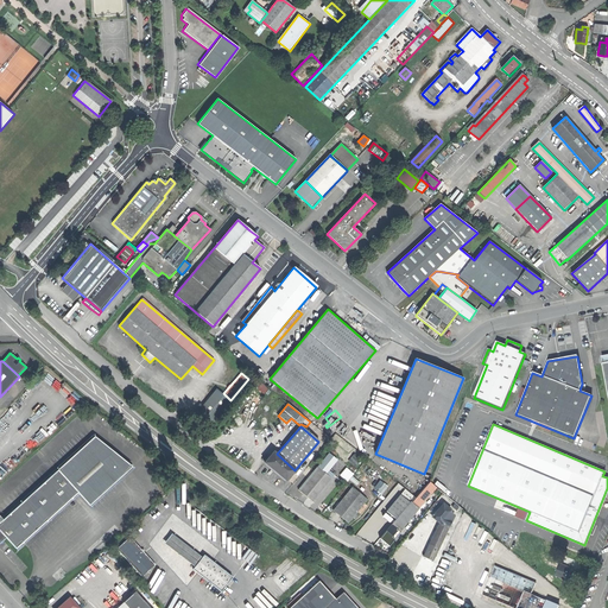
[(95,437),(58,470),(77,493),(89,505),(132,468),(95,437)]
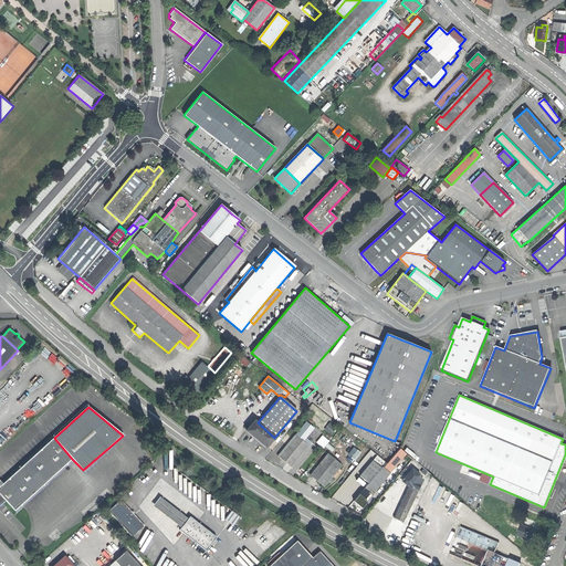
[(266,448),(274,438),(258,422),(254,420),(247,430),(255,438),(266,448)]
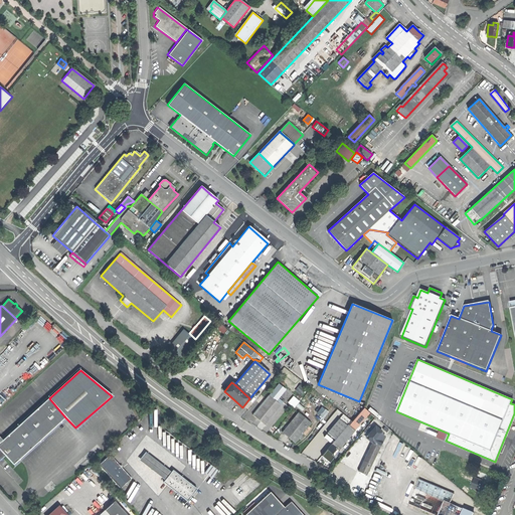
[(302,395),(306,389),(301,385),(296,390),(302,395)]
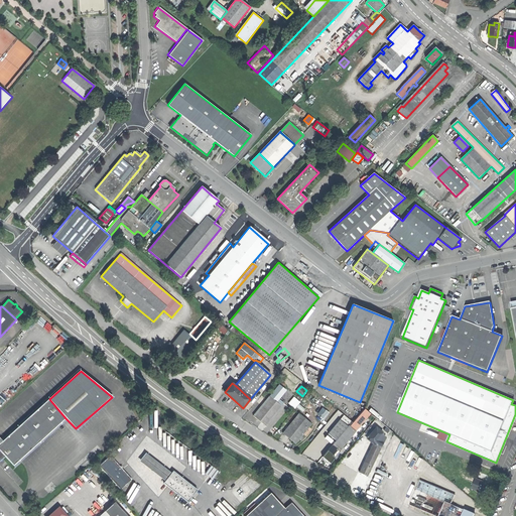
[(282,407),(281,406),(272,399),(269,396),(253,415),(259,420),(266,426),(282,407)]
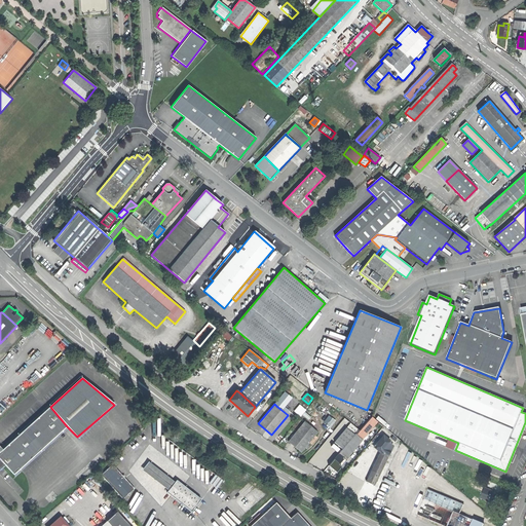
[(277,407),(287,414),(289,412),(284,407),(283,408),(279,405),(277,407)]
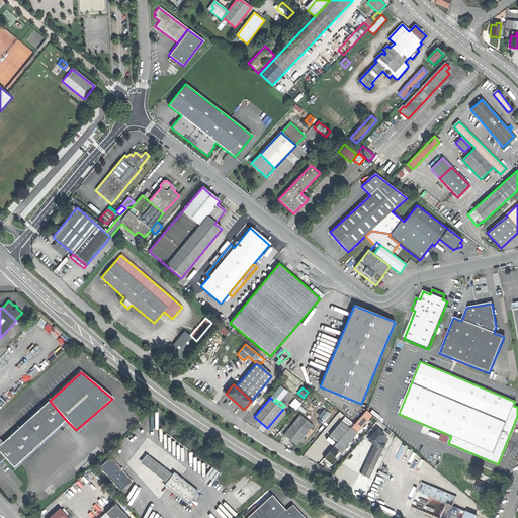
[(14,467),(66,420),(50,401),(2,442),(0,439),(0,462),(5,458),(14,467)]
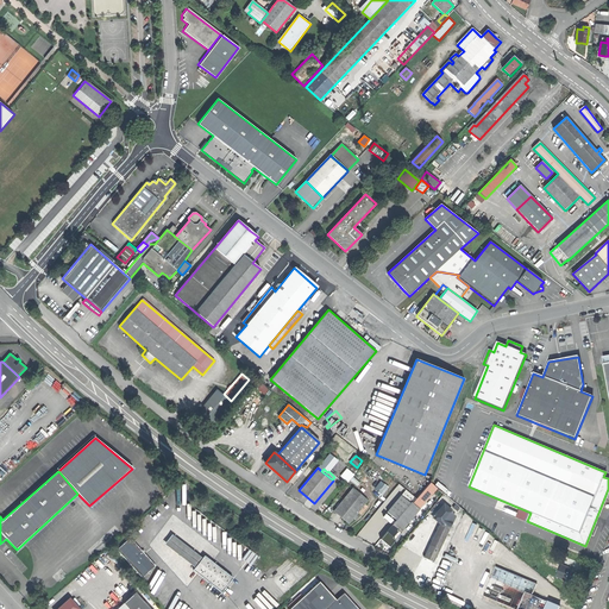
[(376,489),(384,495),(389,485),(381,481),(376,489)]
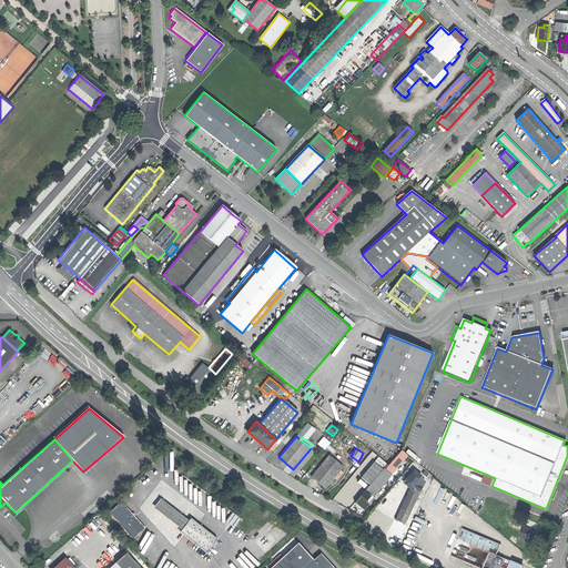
[(402,450),(388,466),(394,470),(407,455),(402,450)]
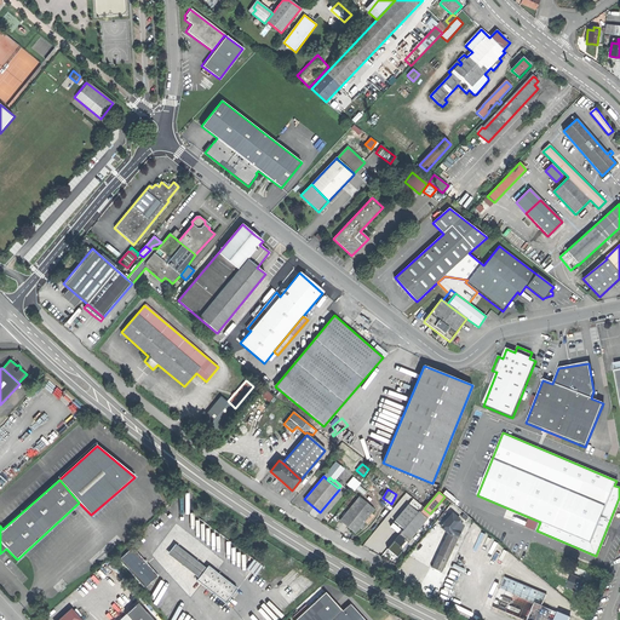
[(355,533),(374,510),(360,497),(340,521),(346,526),(355,533)]
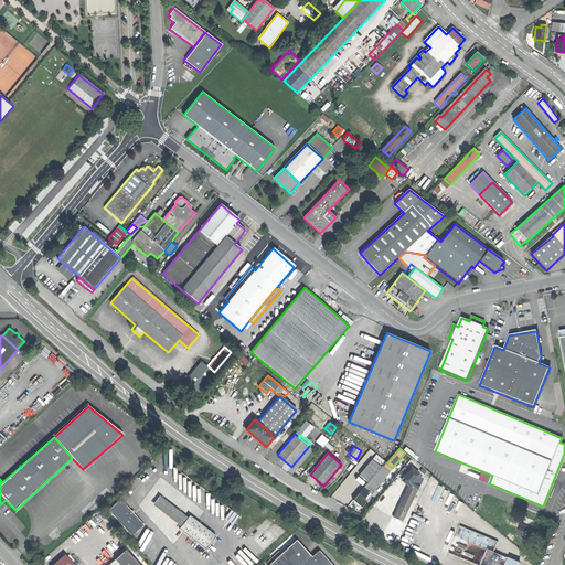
[(376,455),(372,460),(381,467),(384,461),(385,461),(376,455)]
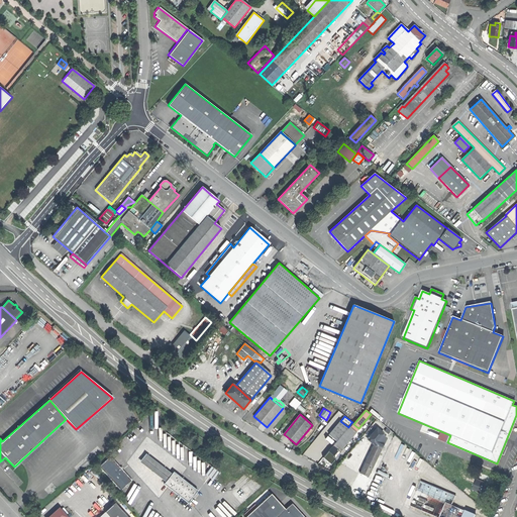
[(328,435),(336,441),(348,427),(340,421),(331,431),(328,435)]
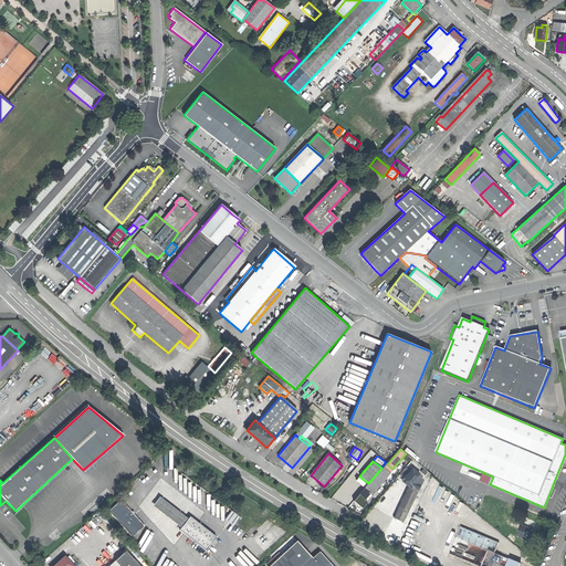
[(371,494),(392,469),(387,464),(385,462),(381,468),(368,483),(354,502),(363,509),(366,504),(373,495),(371,494)]
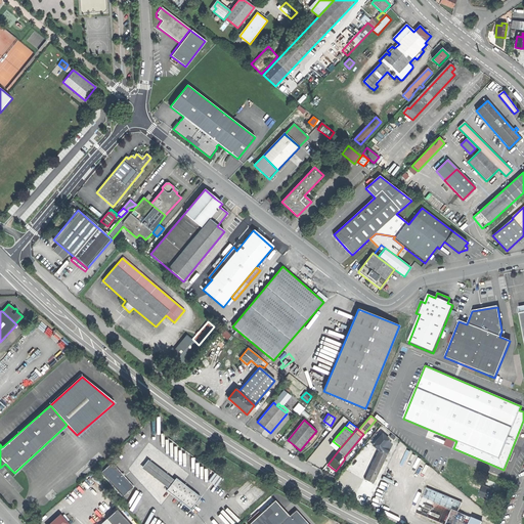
[(378,472),(392,444),(388,441),(389,440),(382,434),(374,443),(380,448),(379,451),(364,480),(368,482),(373,483),(378,473),(378,472)]
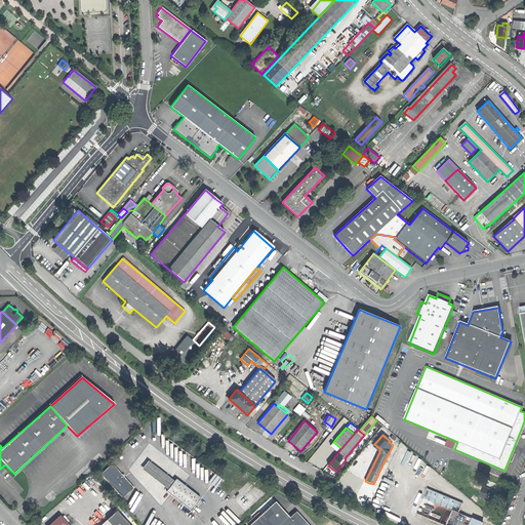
[(142,469),(167,489),(174,480),(148,459),(142,469)]
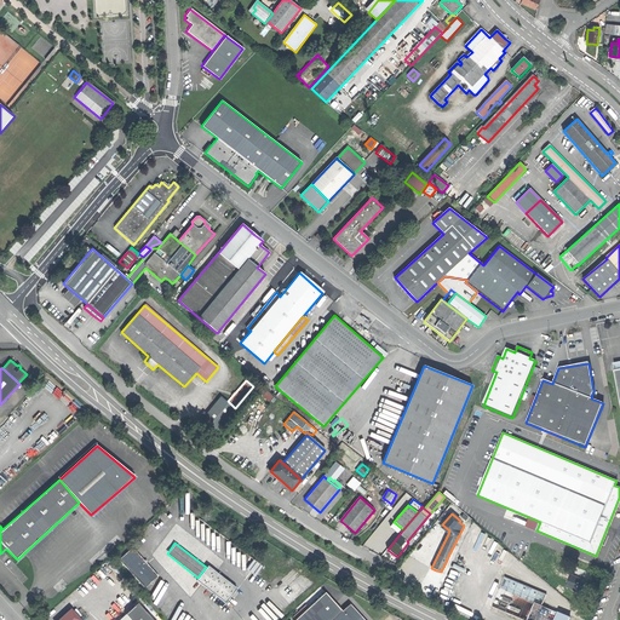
[(144,587),(159,575),(132,547),(119,560),(144,587)]
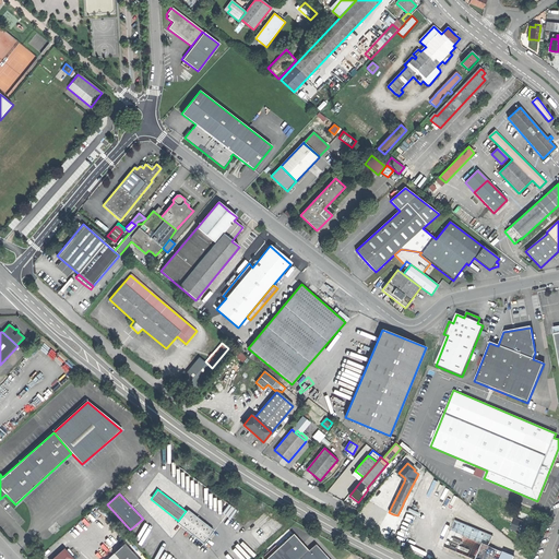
[(237,510),(228,503),(222,511),(230,518),(237,510)]
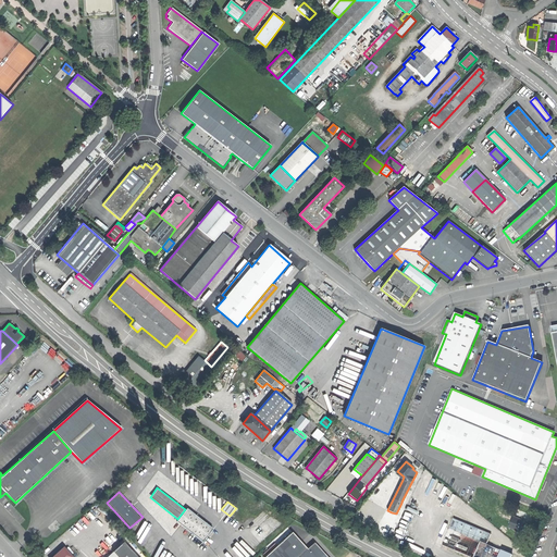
[(177,519),(176,520),(201,541),(206,535),(212,527),(187,507),(185,509),(177,519)]
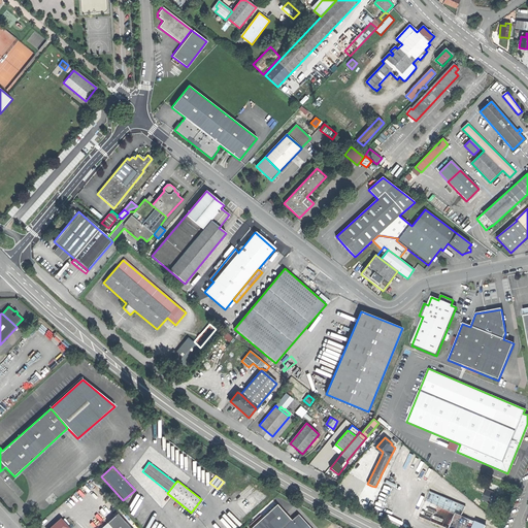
[(482,500),(494,505),(498,496),(486,490),(482,500)]
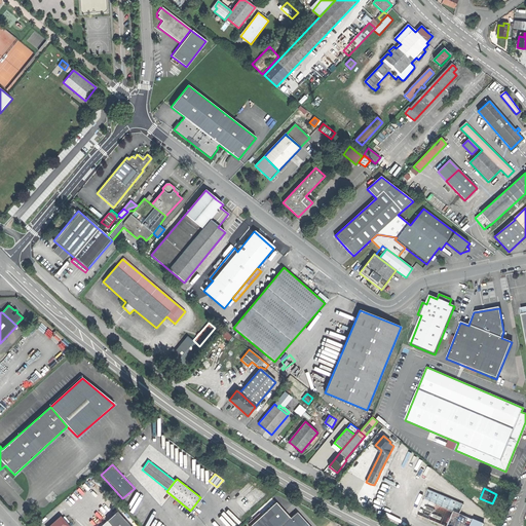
[(482,525),(483,524),(476,521),(477,519),(473,517),(472,519),(470,518),(459,514),(463,504),(428,489),(423,499),(417,496),(411,512),(416,515),(444,525),(482,525)]
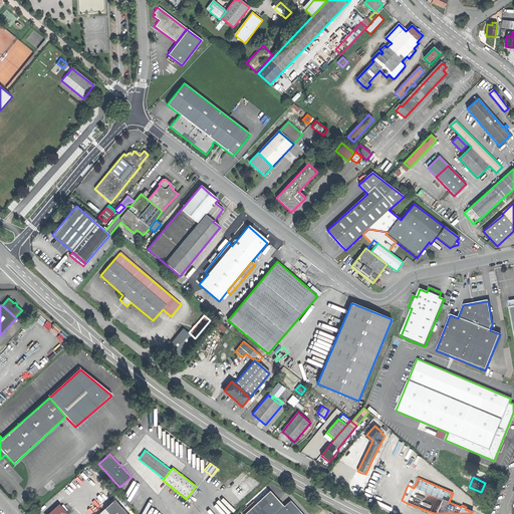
[(199,489),(196,486),(190,494),(193,496),(199,489)]
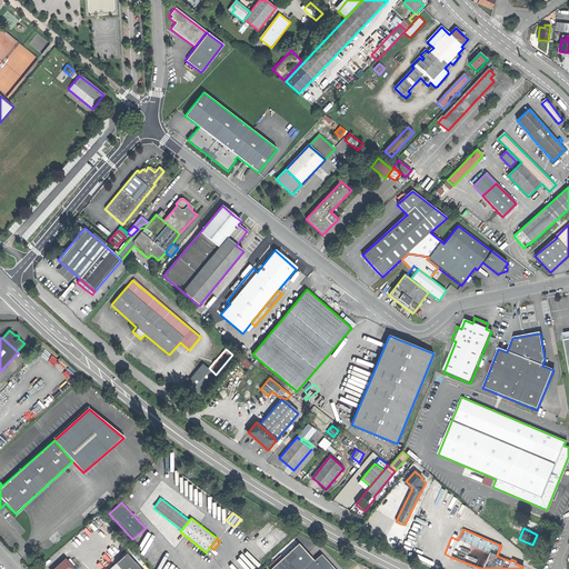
[(303,568),(313,560),(298,543),(268,568),(303,568)]
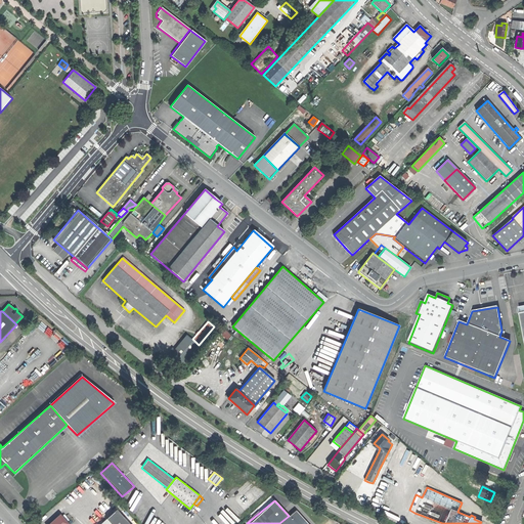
[(129,523),(117,510),(100,523),(129,523)]
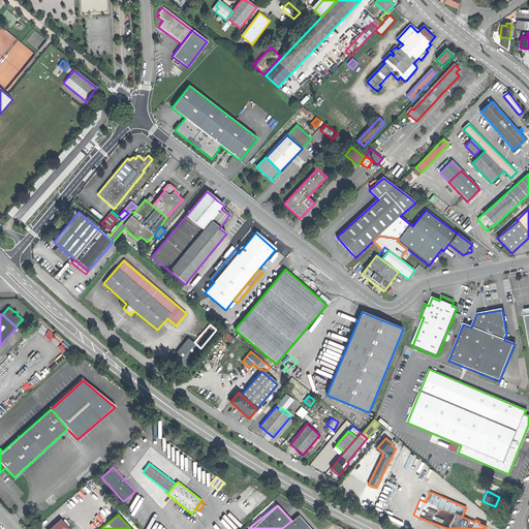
[(310,528),(298,515),(291,521),(282,528),(310,528)]
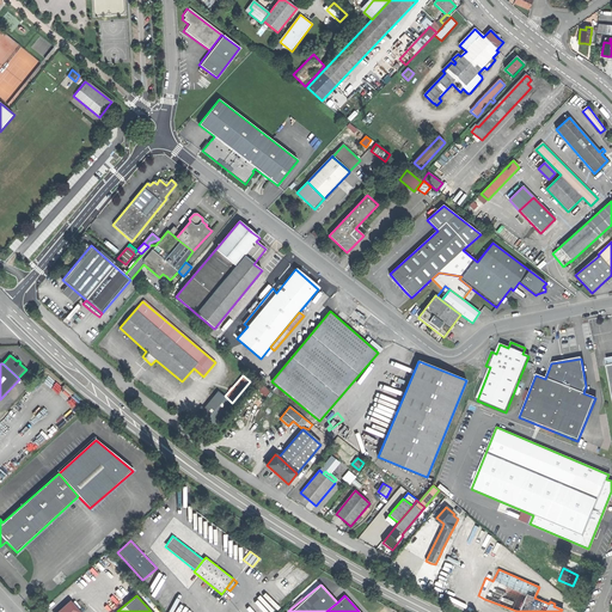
[(79,611),(69,601),(57,611),(79,611)]
